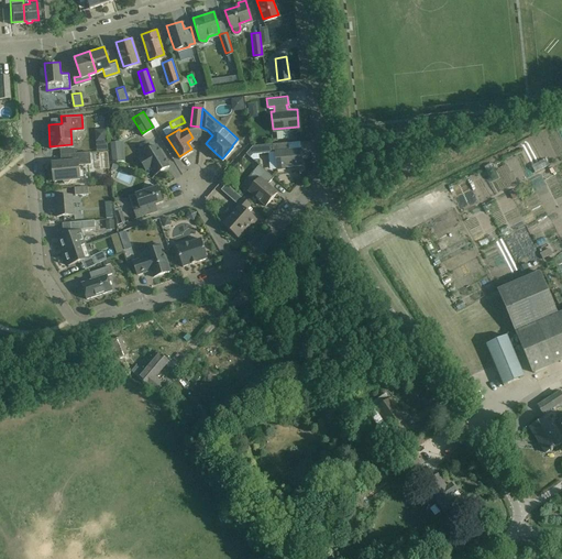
[(252,143),(245,151),(250,154),(252,152),(274,150),(276,167),(284,166),(284,164),(301,163),(301,152),(300,152),(300,146),(288,148),(287,140),(271,142),(252,143)]
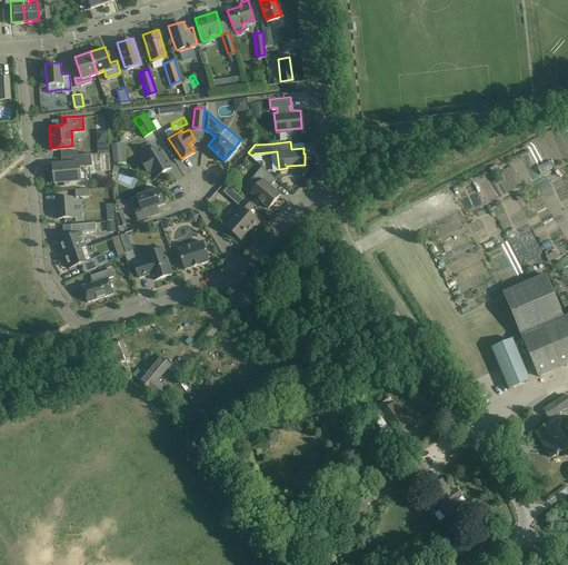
[(151,166),(156,174),(170,165),(157,145),(143,152),(145,155),(140,158),(147,169),(151,166)]
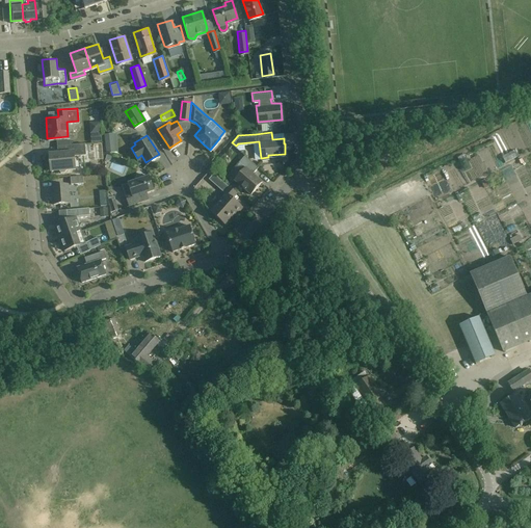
[(102,138),(93,140),(95,148),(103,146),(102,138)]
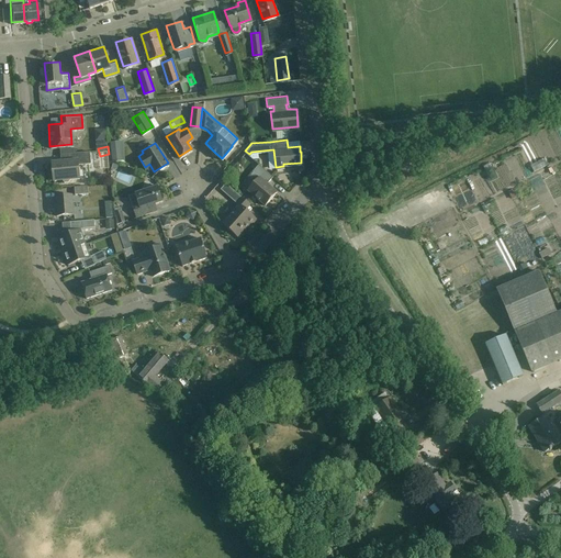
[(62,177),(63,180),(68,179),(69,177),(78,176),(77,163),(90,162),(89,149),(69,151),(69,158),(52,160),(53,178),(62,177)]
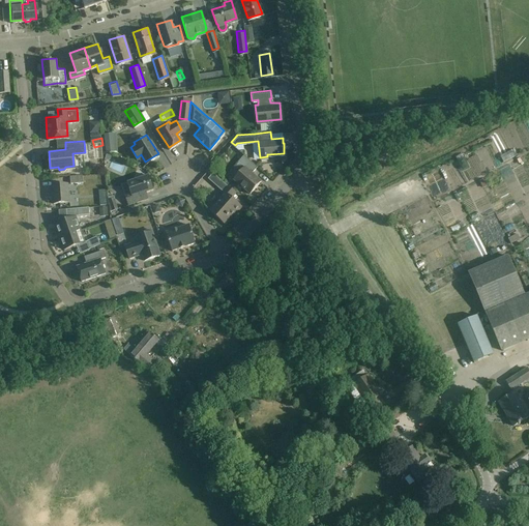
[(233,177),(250,192),(260,179),(251,171),(256,165),(242,153),(237,159),(243,165),(233,177)]
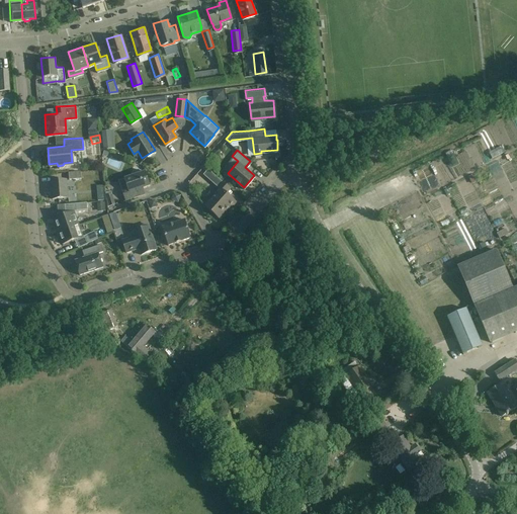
[(203,203),(219,216),(234,198),(225,191),(230,186),(207,167),(202,172),(219,186),(203,203)]
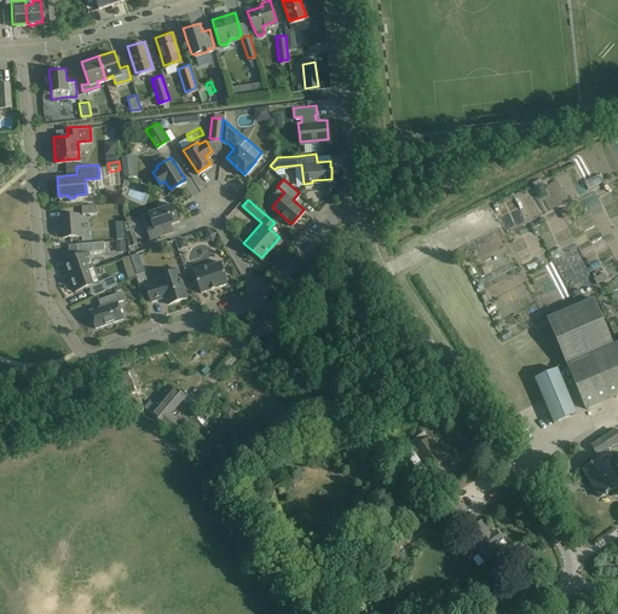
[(144,222),(149,237),(167,230),(165,224),(178,219),(173,202),(148,210),(151,220),(144,222)]
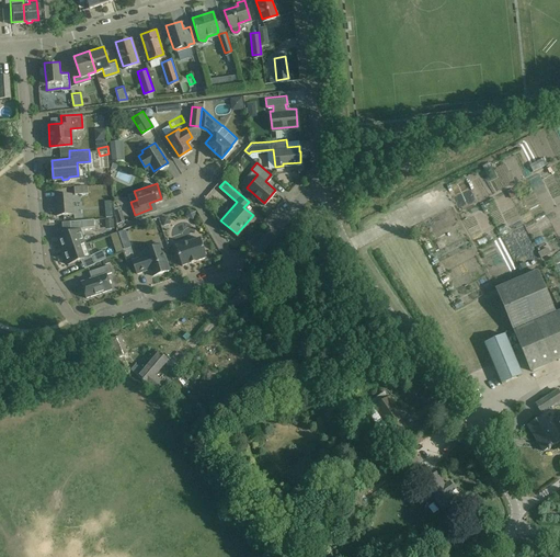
[(55,204),(56,213),(72,212),(71,192),(56,193),(57,204),(55,204)]
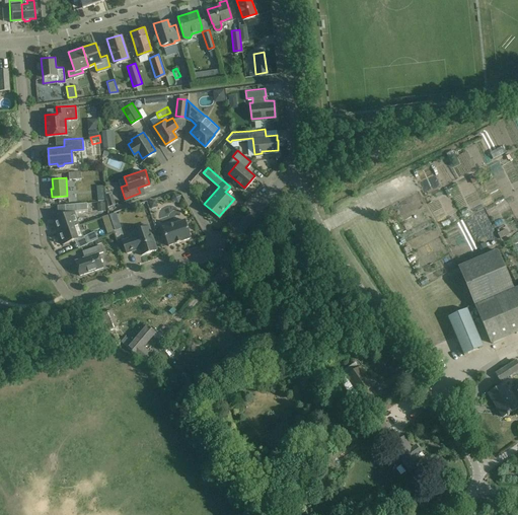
[(111,192),(105,194),(109,204),(115,202),(111,192)]
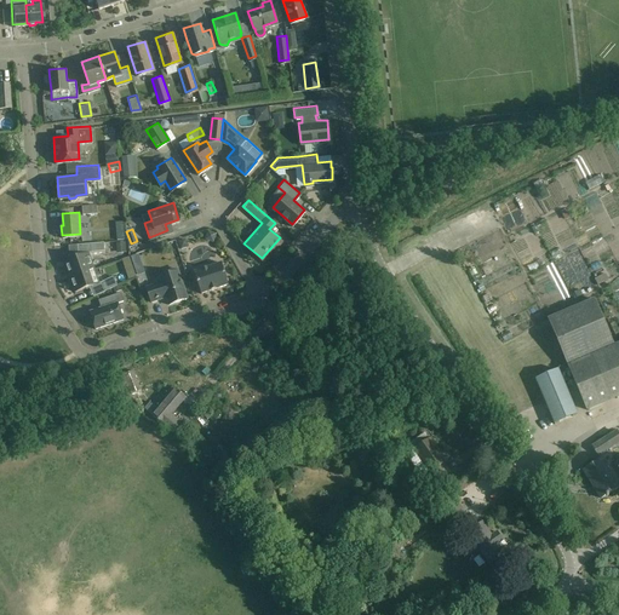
[(90,241),(91,251),(103,249),(103,240),(90,241)]
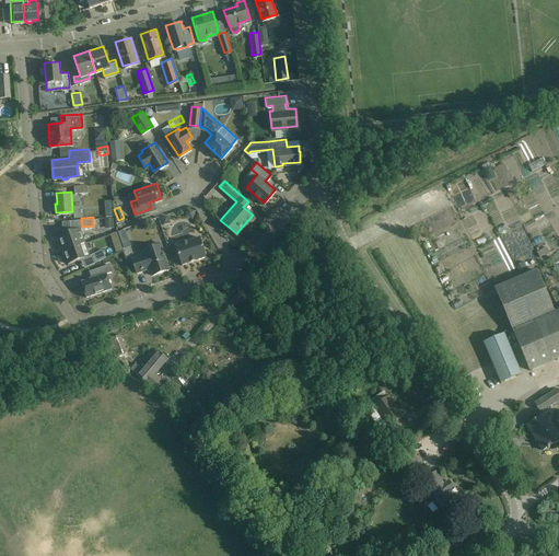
[(57,234),(61,247),(83,240),(79,227),(57,234)]
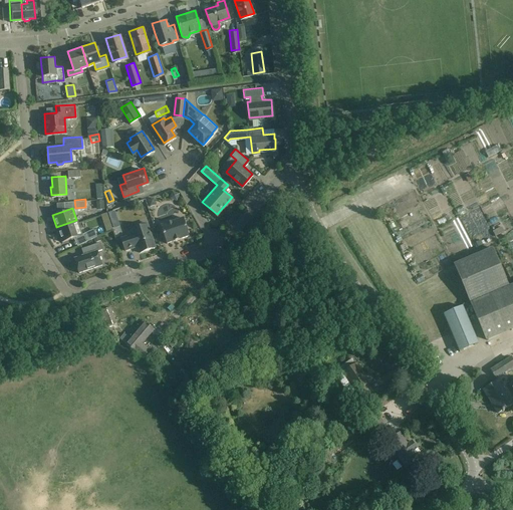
[(113,209),(107,211),(112,226),(118,224),(113,209)]
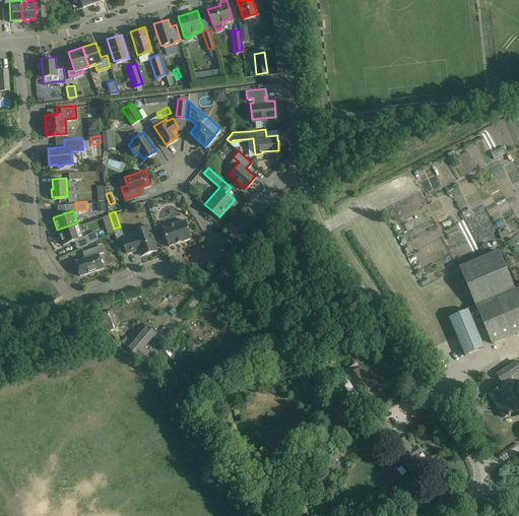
[(161,226),(168,244),(191,236),(185,217),(161,226)]
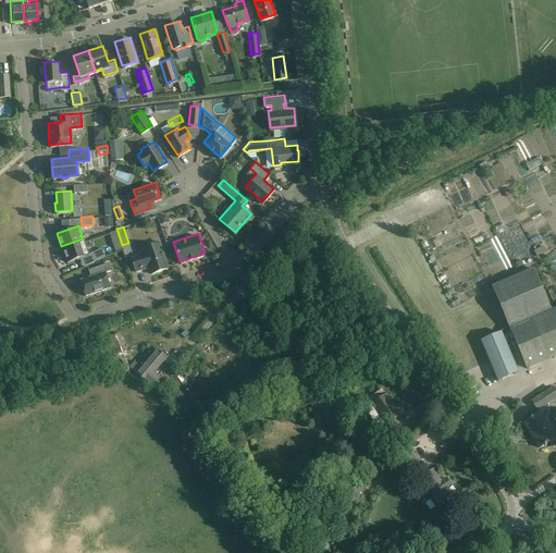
[(88,253),(83,238),(61,246),(66,259),(88,253)]
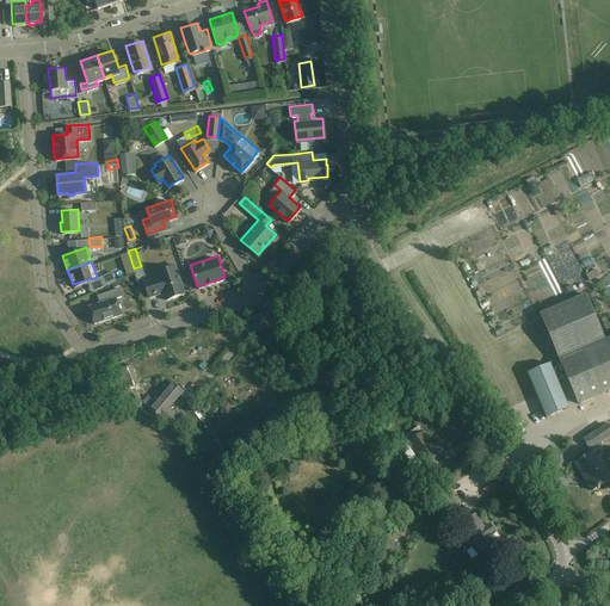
[(158,276),(143,280),(148,295),(162,290),(165,297),(184,291),(174,264),(173,265),(172,261),(164,265),(164,267),(156,271),(158,276)]
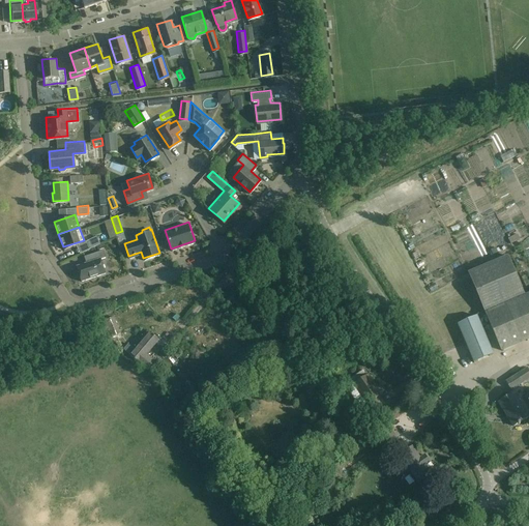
[(86,238),(89,246),(99,241),(96,234),(86,238)]
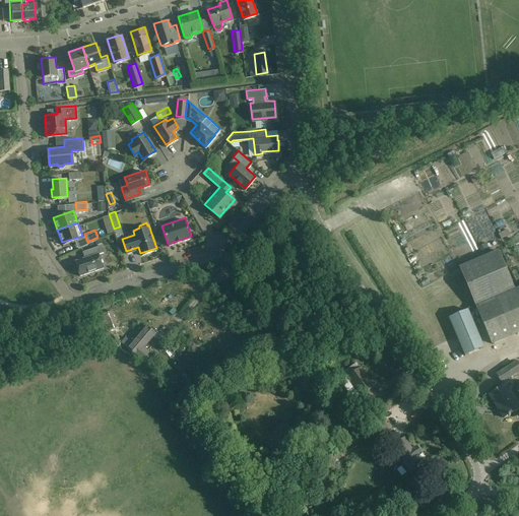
[(74,259),(79,273),(103,266),(98,252),(103,250),(100,243),(81,249),(83,256),(74,259)]
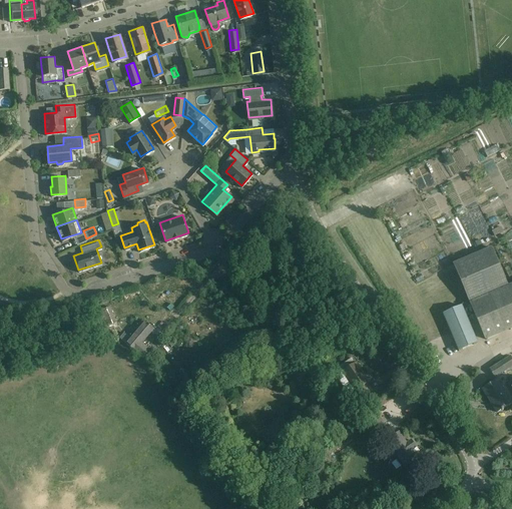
[(454,260),(470,298),(487,336),(511,325),(511,281),(508,283),(492,244),(454,260)]
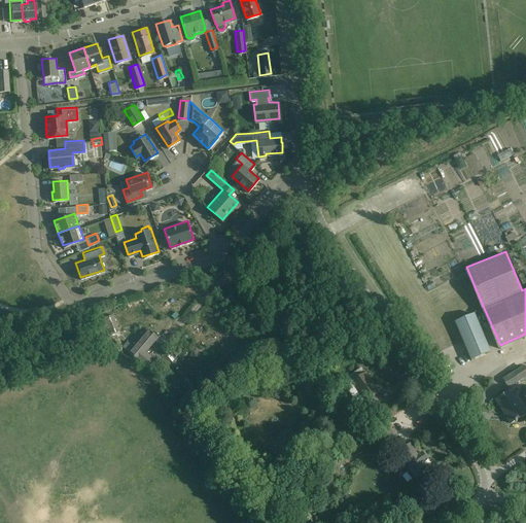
[(109,307),(97,311),(100,318),(104,327),(108,325),(110,333),(118,328),(112,312),(109,307)]
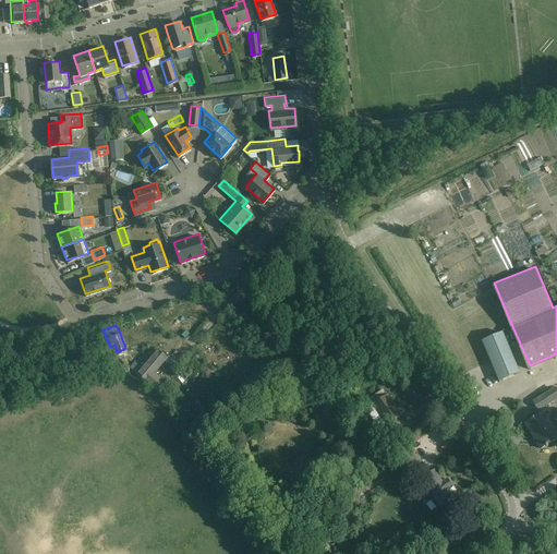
[(503,329),(482,338),(499,378),(520,370),(503,329)]
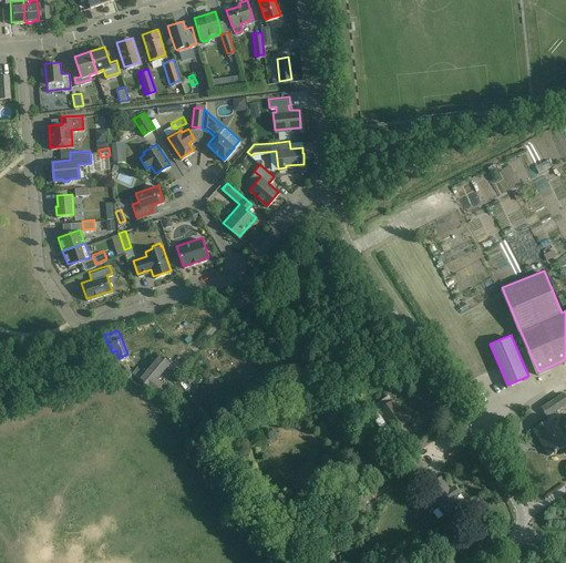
[(135,375),(156,393),(165,385),(155,376),(168,360),(156,350),(141,369),(135,366),(131,371),(135,375)]
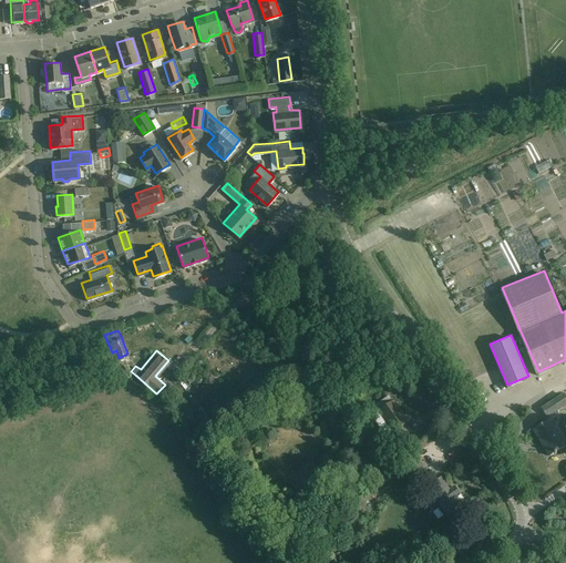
[(565,397),(563,391),(551,399),(541,405),(546,413),(565,400),(565,397)]
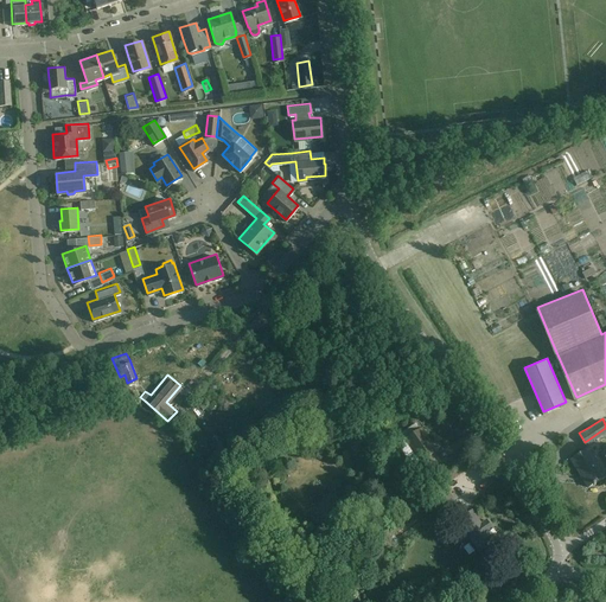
[(422,468),(422,469),(423,468),(423,467),(435,460),(429,452),(435,448),(421,427),(420,427),(415,420),(401,429),(406,436),(404,436),(419,459),(415,460),(421,469),(422,468)]
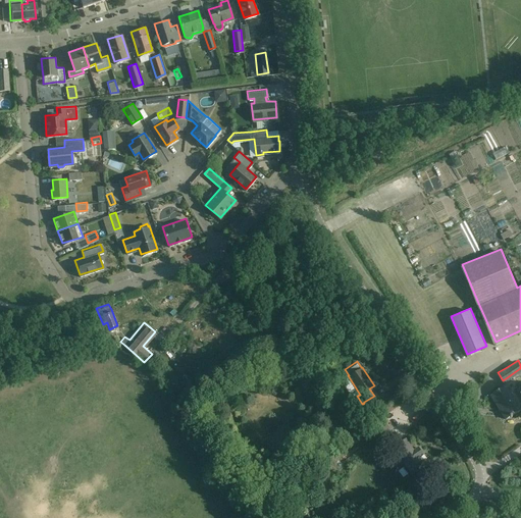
[(505,383),(499,387),(490,393),(505,417),(519,408),(505,383)]
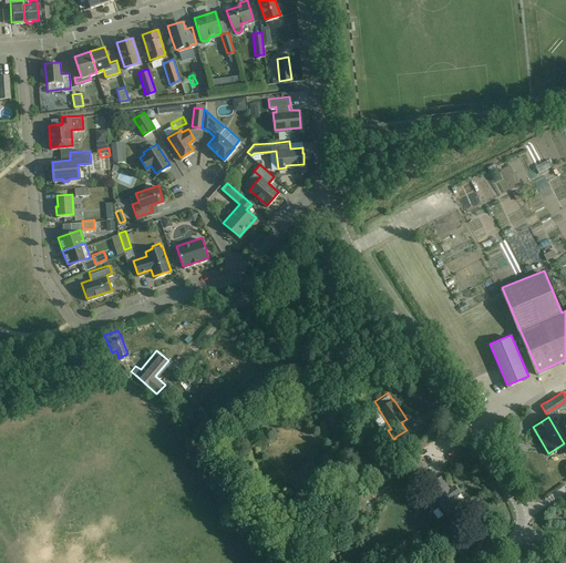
[(417,454),(408,460),(414,468),(419,474),(413,479),(417,484),(432,474),(428,469),(426,469),(424,464),(417,454)]
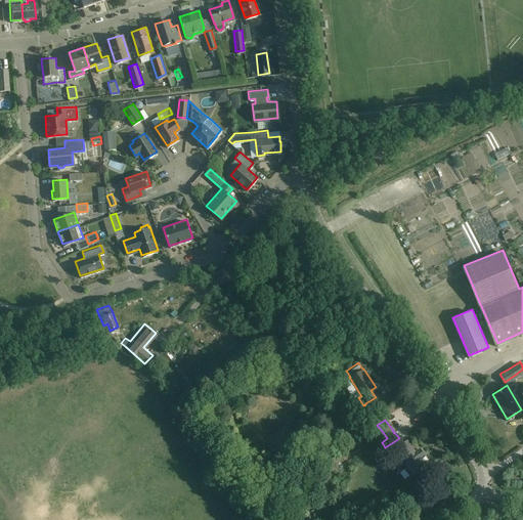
[(394,446),(406,464),(411,472),(428,461),(419,446),(415,449),(406,438),(394,446)]
